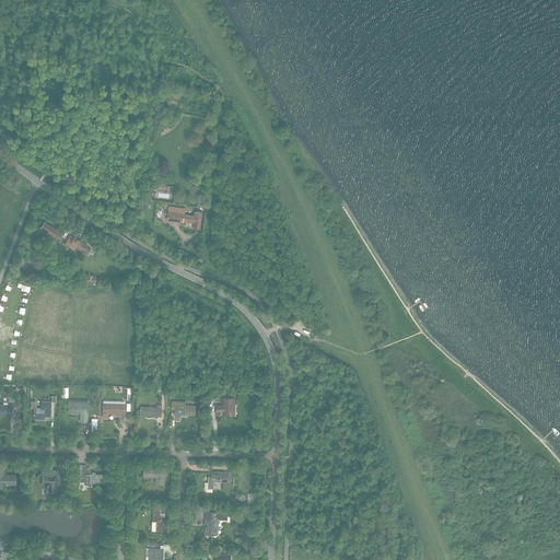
[(200,228),(202,212),(195,211),(194,216),(185,214),(185,208),(170,206),(167,220),(184,222),(184,221),(193,222),(193,226),(200,228)]
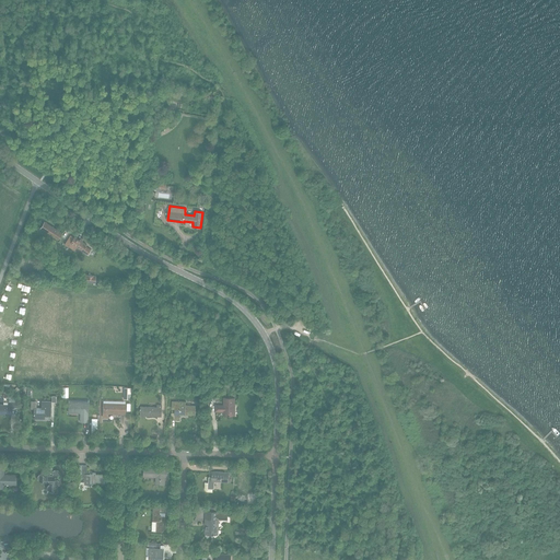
[(44,221),(39,228),(58,240),(62,233),(44,221)]
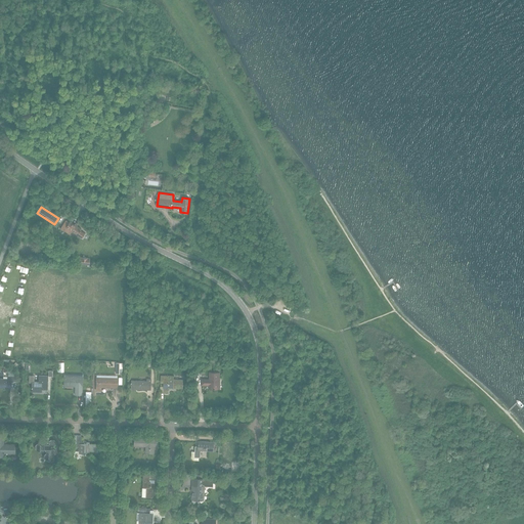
[(66,220),(60,228),(70,234),(71,231),(77,234),(81,228),(70,221),(69,222),(66,220)]
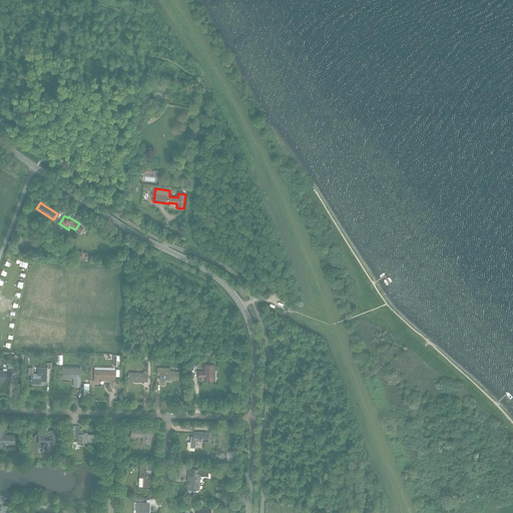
[(8,363),(8,367),(7,367),(7,371),(0,370),(0,379),(9,380),(10,373),(13,373),(13,367),(14,363),(8,363)]
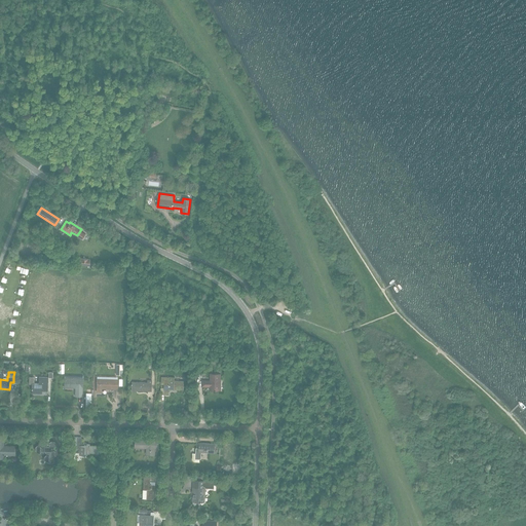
[(220,389),(221,373),(210,373),(210,380),(201,380),(201,386),(210,386),(210,389),(220,389)]
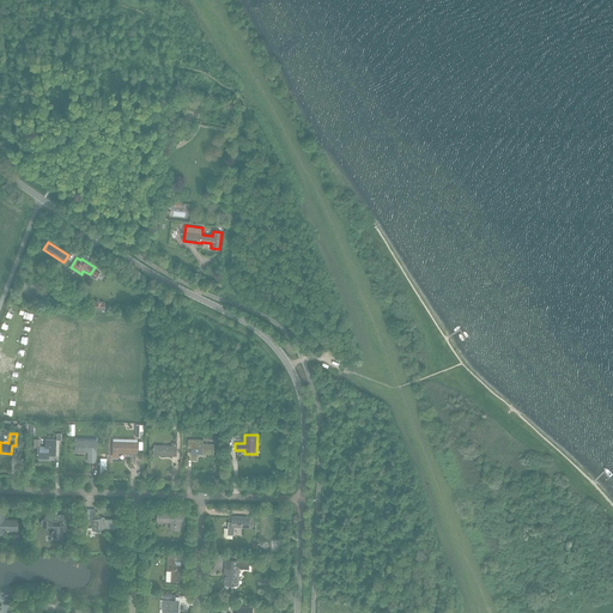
[(34,447),(37,447),(37,454),(37,457),(48,457),(48,455),(55,455),(55,439),(46,439),(46,447),(40,447),(40,439),(34,439),(34,447)]
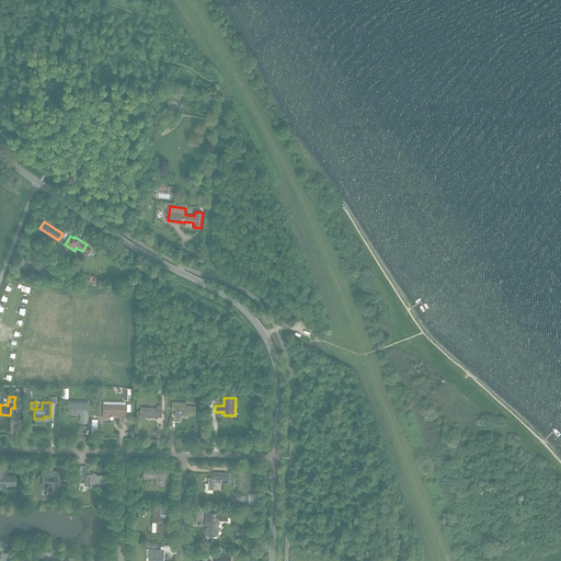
[(195,415),(196,407),(185,407),(186,402),(172,402),(172,409),(175,409),(175,419),(180,420),(180,415),(195,415)]
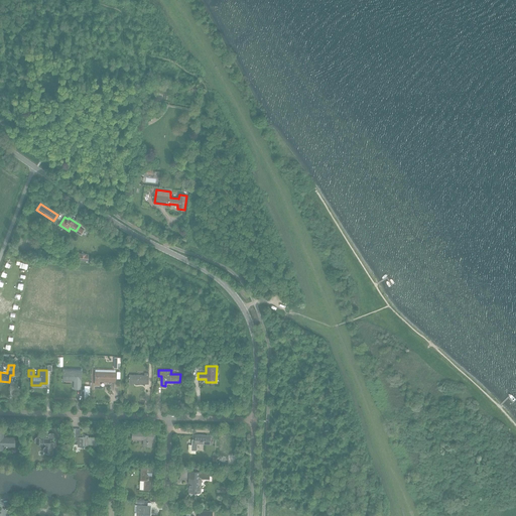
[(81,388),(82,371),(63,371),(62,380),(75,381),(75,388),(81,388)]
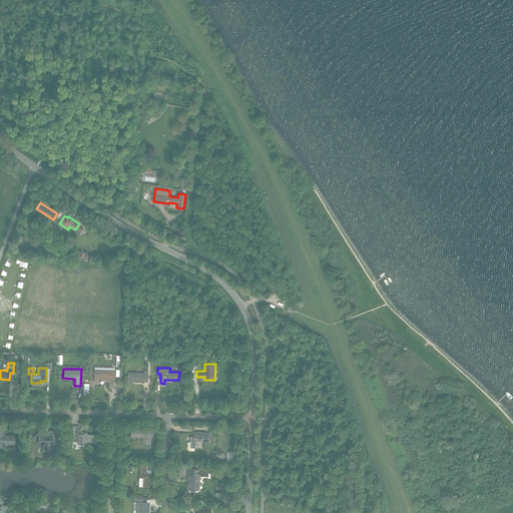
[(114,379),(114,370),(94,369),(94,382),(98,382),(98,379),(114,379)]
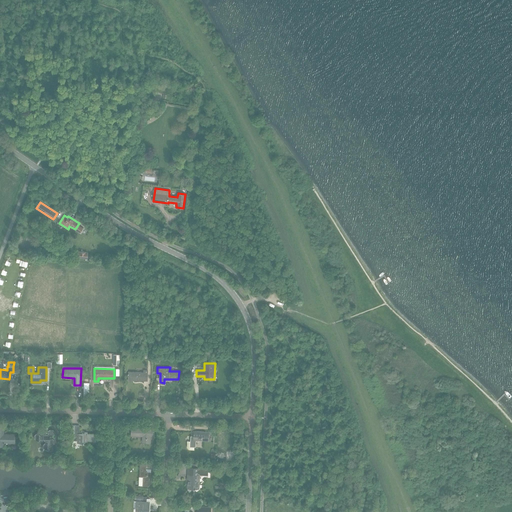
[(147,378),(148,370),(144,370),(144,372),(129,372),(128,381),(132,381),(132,380),(144,380),(144,378),(147,378)]
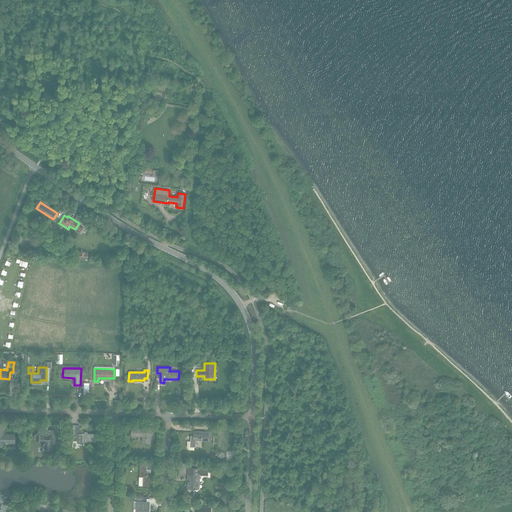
[(14,443),(15,434),(1,434),(1,423),(0,423),(0,445),(3,446),(3,442),(14,443)]
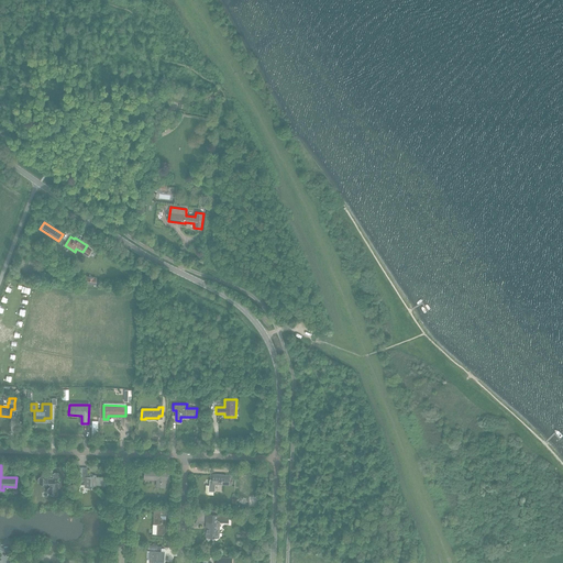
[(81,481),(86,481),(86,487),(91,487),(91,485),(103,485),(103,477),(96,477),(96,475),(92,475),(91,476),(87,476),(87,467),(78,467),(78,478),(81,478),(81,481)]
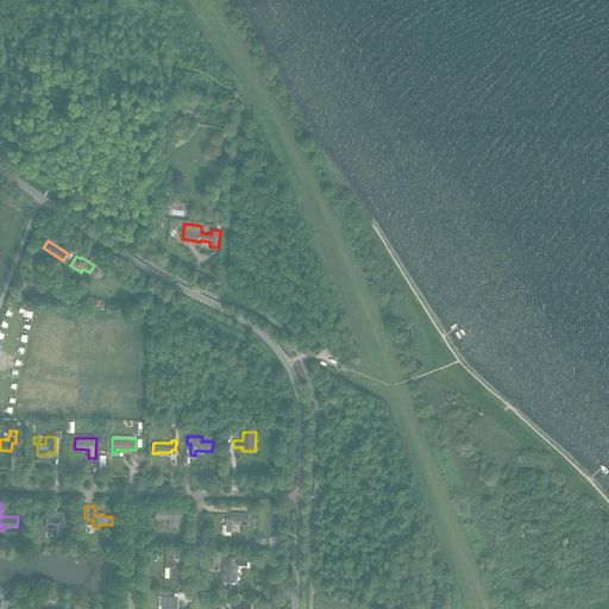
[(183,516),(183,509),(175,508),(175,509),(157,509),(156,519),(169,519),(169,526),(179,526),(180,516),(183,516)]
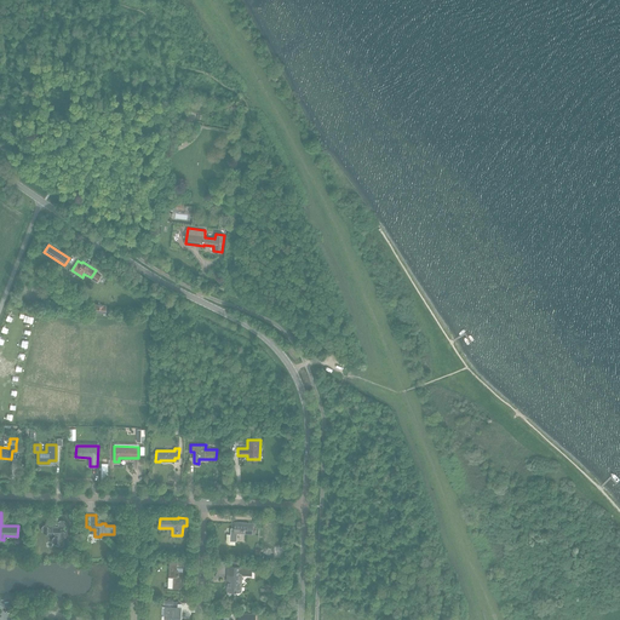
[(65,526),(65,522),(63,520),(61,520),(57,522),(55,522),(52,518),(50,518),(46,521),(46,524),(44,524),(41,527),(41,530),(44,533),(46,533),(49,530),(50,527),(52,528),(52,530),(55,533),(57,533),(57,537),(55,537),(51,539),(51,541),(53,544),(57,544),(59,543),(59,539),(63,539),(65,537),(65,533),(63,530),(61,530),(61,528),(63,528),(65,526)]
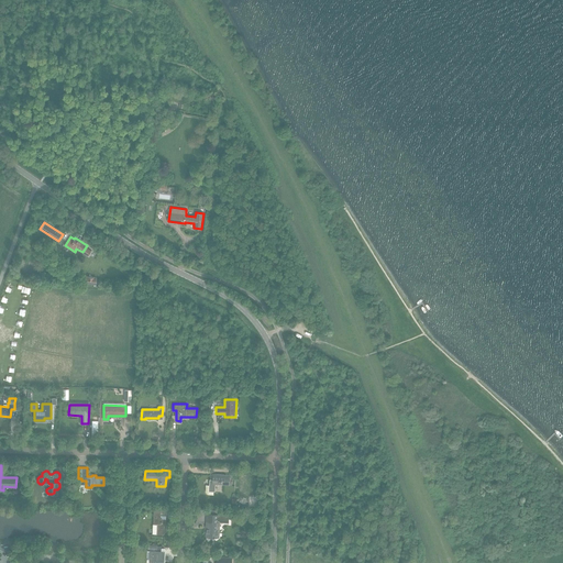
[(223,485),(224,475),(213,474),(212,479),(210,479),(210,485),(206,485),(206,490),(206,492),(207,493),(208,494),(209,494),(213,495),(213,490),(216,492),(216,484),(223,485)]
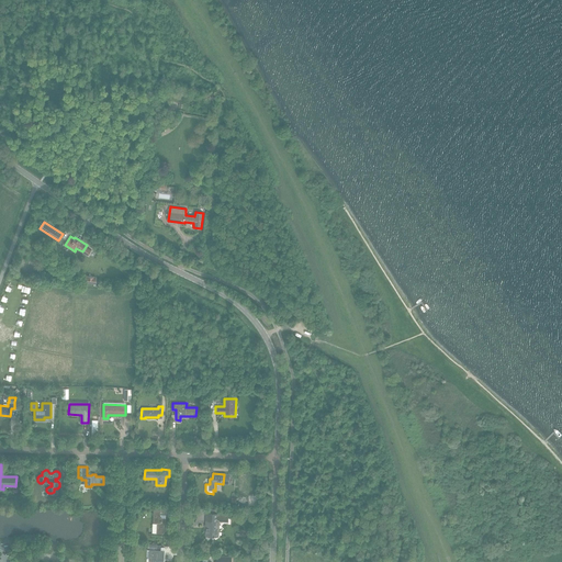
[(167,515),(168,509),(154,509),(153,526),(157,526),(156,534),(164,534),(164,527),(166,527),(166,521),(165,521),(165,518),(160,518),(160,514),(167,515)]
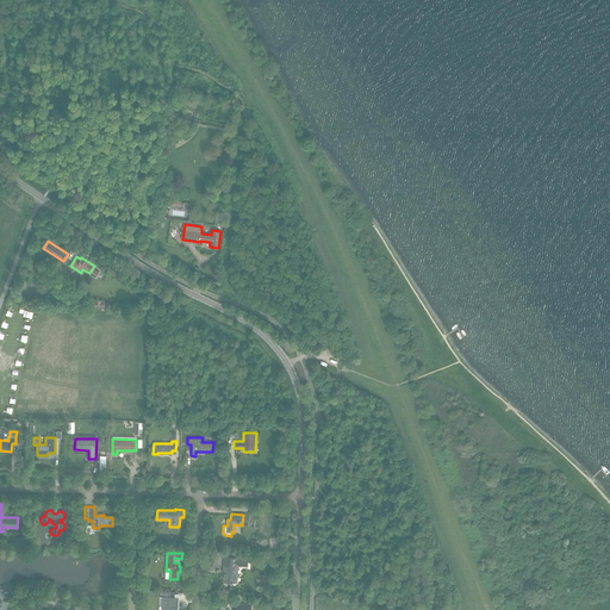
[(238,556),(231,556),(231,553),(224,553),(223,582),(237,582),(238,566),(248,566),(248,558),(238,558),(238,556)]
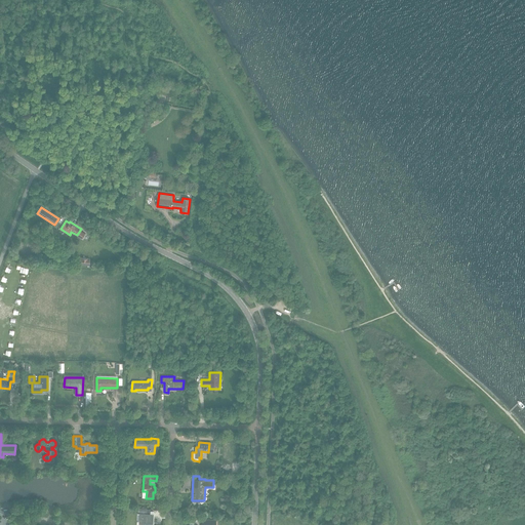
[(152,524),(153,515),(139,514),(139,523),(143,524),(152,524)]
